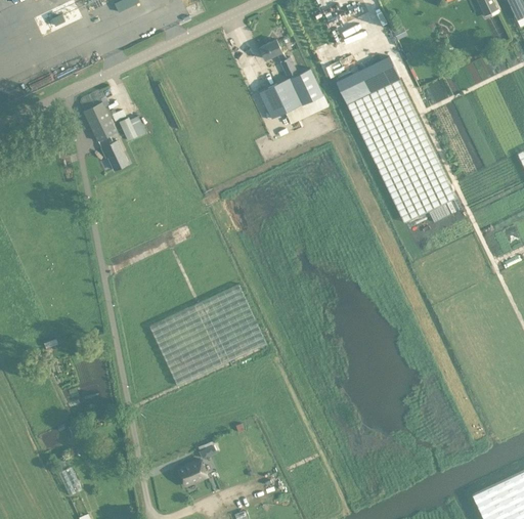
[(120,13),(139,3),(137,0),(125,0),(116,5),(120,13)]
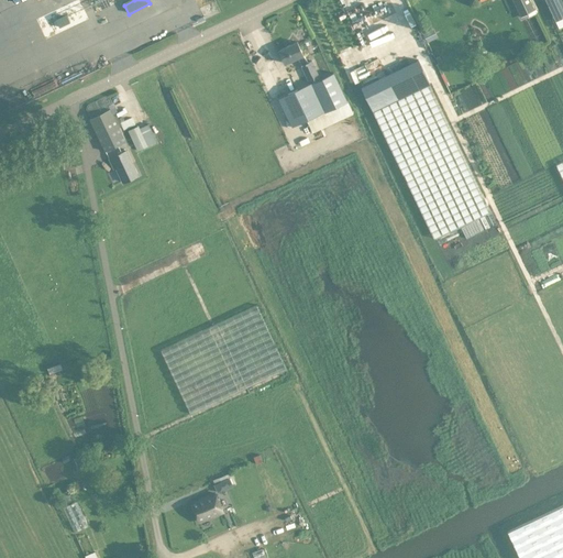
[(536,11),(530,0),(512,0),(521,18),(536,11)]
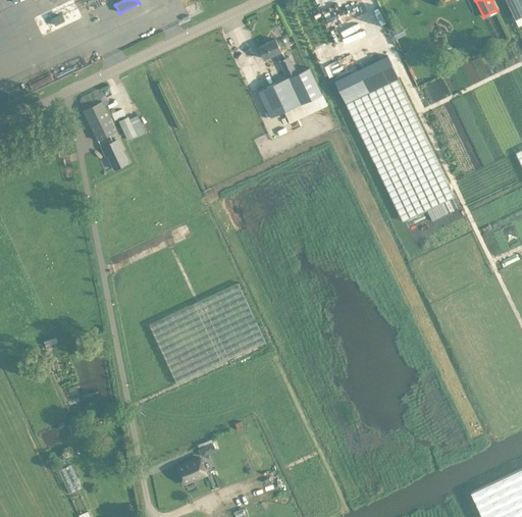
[(521,2),(521,0),(506,0),(519,28),(521,26),(521,2)]
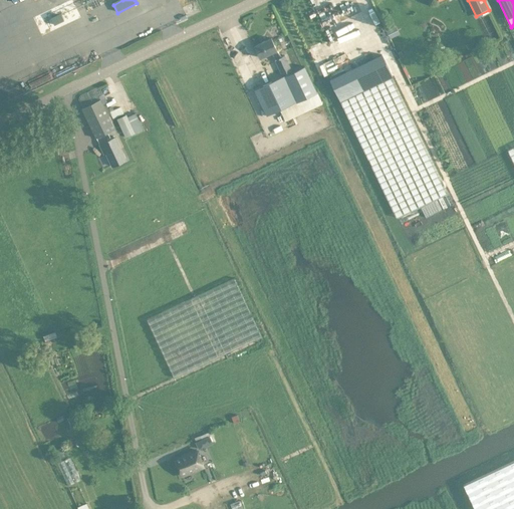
[(397,36),(394,29),(387,32),(391,40),(397,36)]
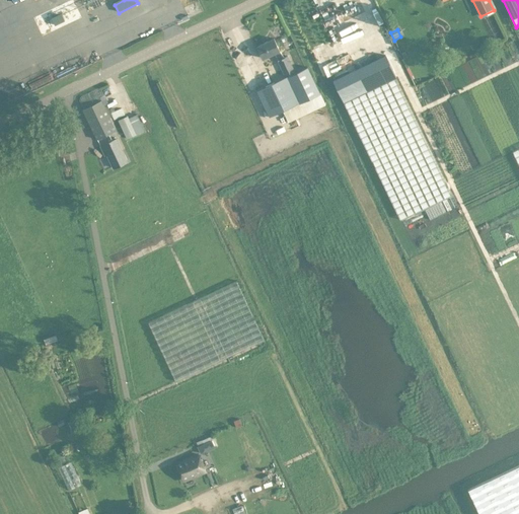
[(275,55),(286,78),(257,91),(251,95),(256,105),(263,102),(270,118),(300,103),(300,104),(321,94),(308,68),(295,74),(288,57),(284,59),(280,52),(274,40),(257,48),(264,60),(275,55)]
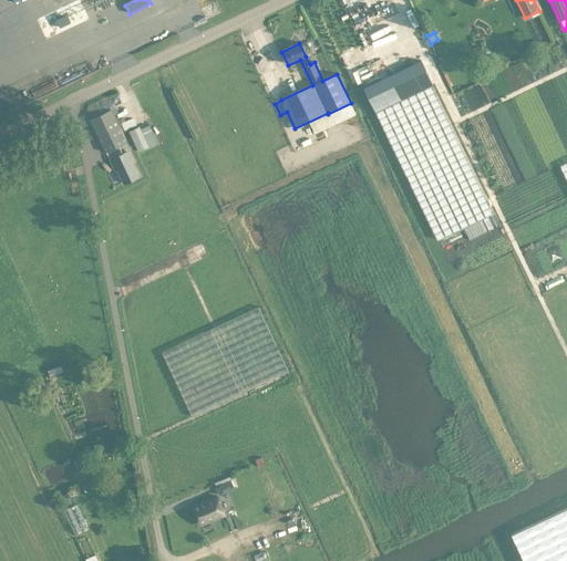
[(389,78),(397,93),(369,106),(410,190),(473,320),(566,273),(566,183),(559,166),(488,203),(468,162),(429,78),(421,62),(389,78)]
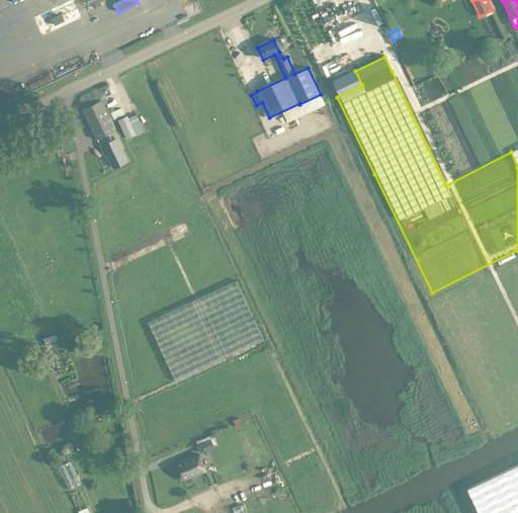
[(107,87),(101,90),(107,99),(113,95),(107,87)]
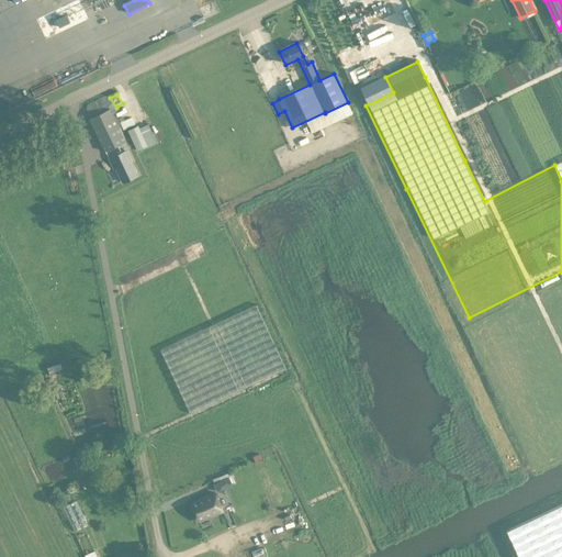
[(110,110),(90,120),(105,153),(126,143),(110,110)]
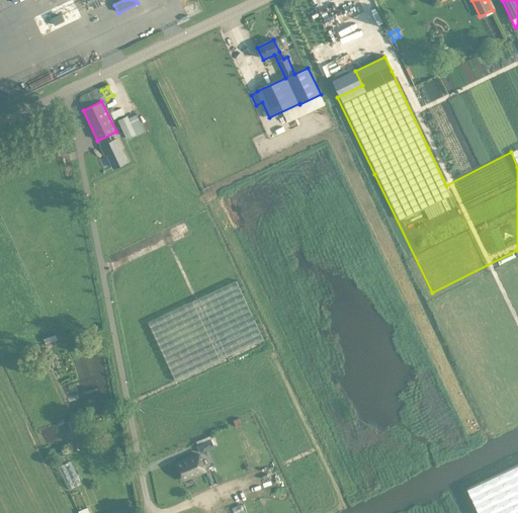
[(137,115),(128,119),(137,136),(145,132),(137,115)]
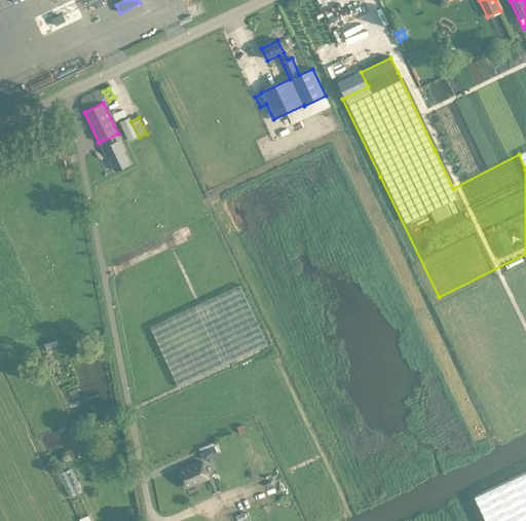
[(128,143),(139,138),(130,121),(129,119),(120,123),(128,143)]
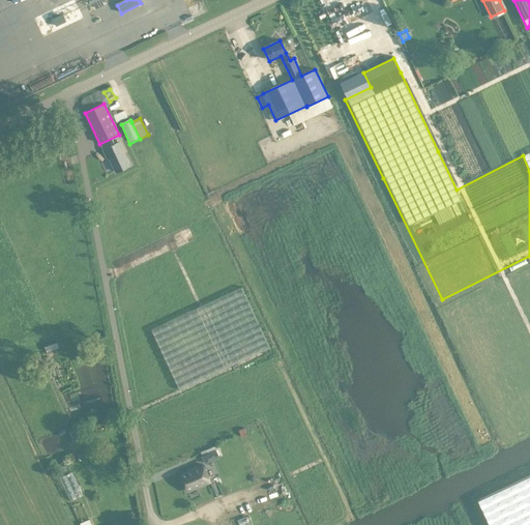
[(130,166),(119,143),(104,151),(107,157),(108,156),(116,173),(130,166)]
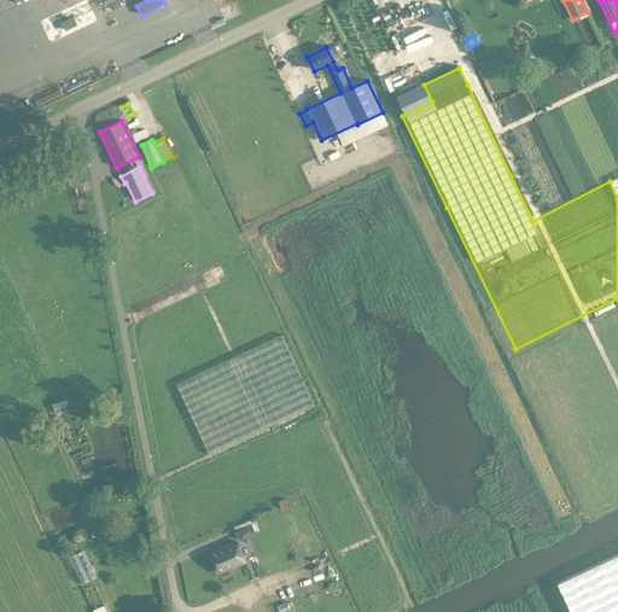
[(283,336),(178,385),(211,456),(316,407),(283,336)]
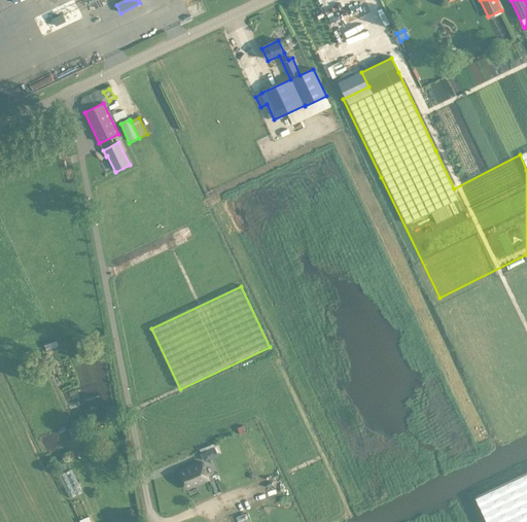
[(240,380),(249,377),(247,372),(238,375),(240,380)]
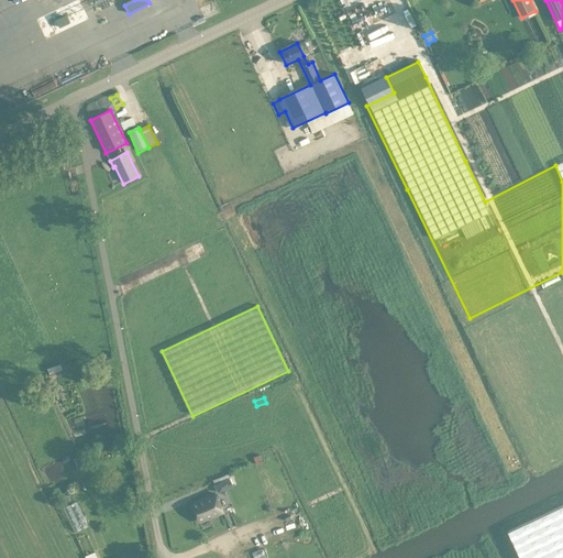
[(88,463),(84,456),(75,460),(78,468),(88,463)]
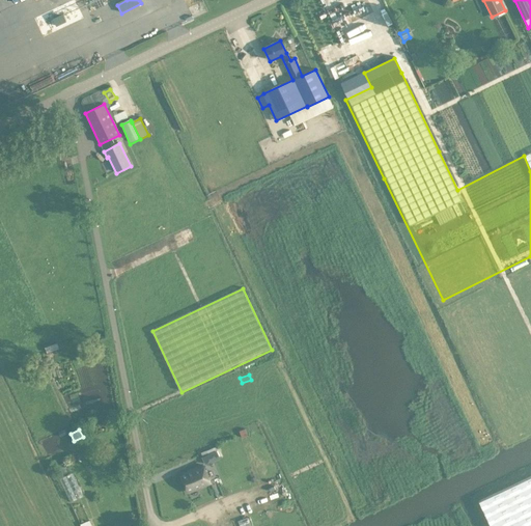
[(211,483),(203,466),(180,475),(188,493),(211,483)]
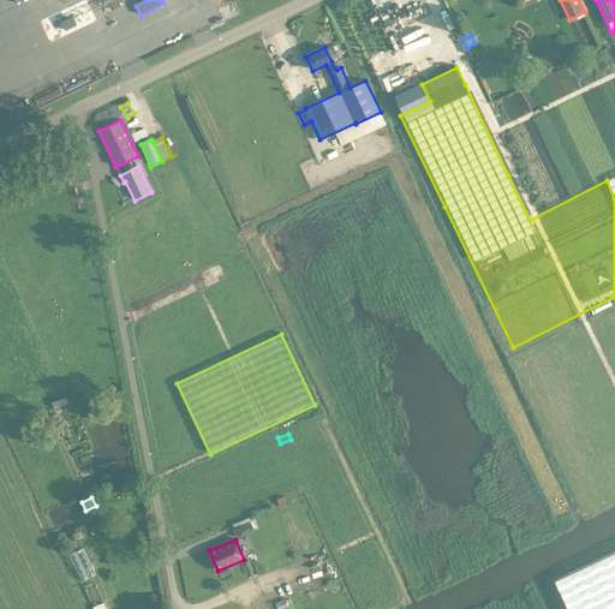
[(82,544),(69,550),(83,581),(96,575),(82,544)]
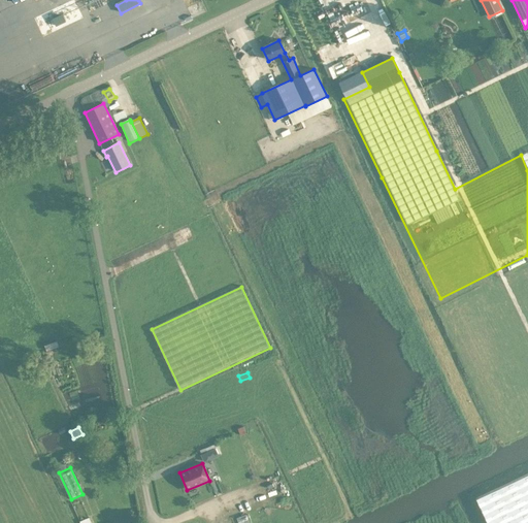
[(527,522),(527,475),(476,499),(488,522),(527,522)]
